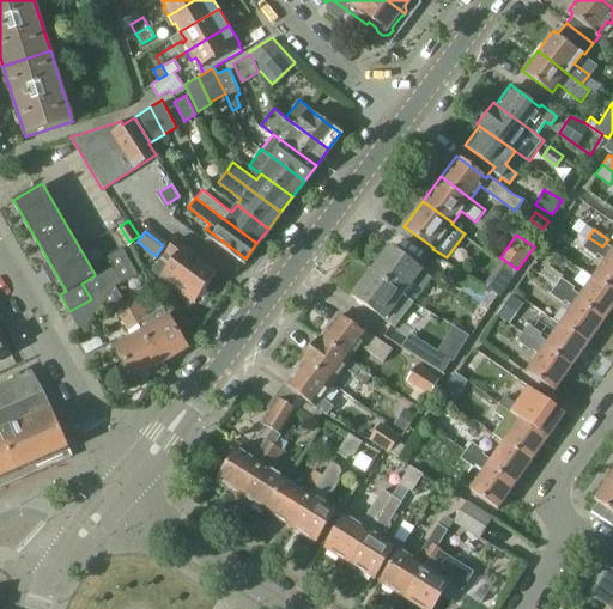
[(196,253),(176,237),(152,269),(170,282),(173,280),(195,298),(216,270),(194,254),(196,253)]
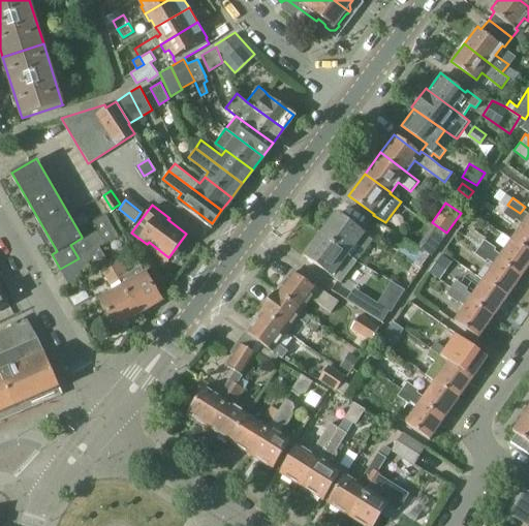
[(502,212),(515,220),(520,213),(507,205),(502,212)]
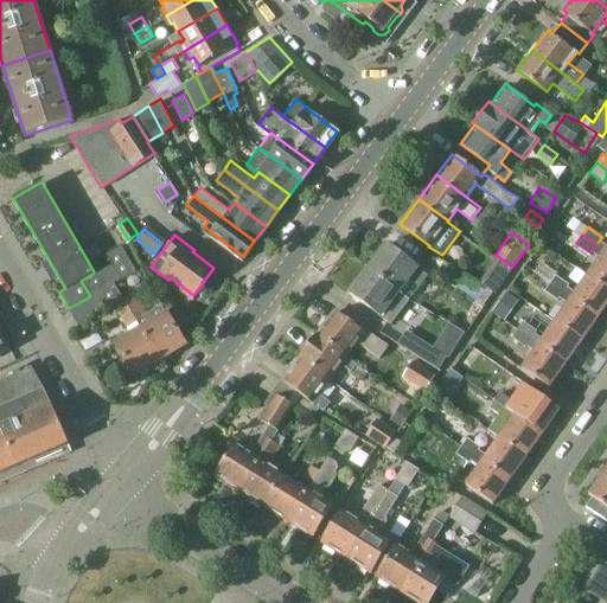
[(368,267),(402,293),(413,280),(419,286),(428,274),(417,265),(385,242),(368,267)]
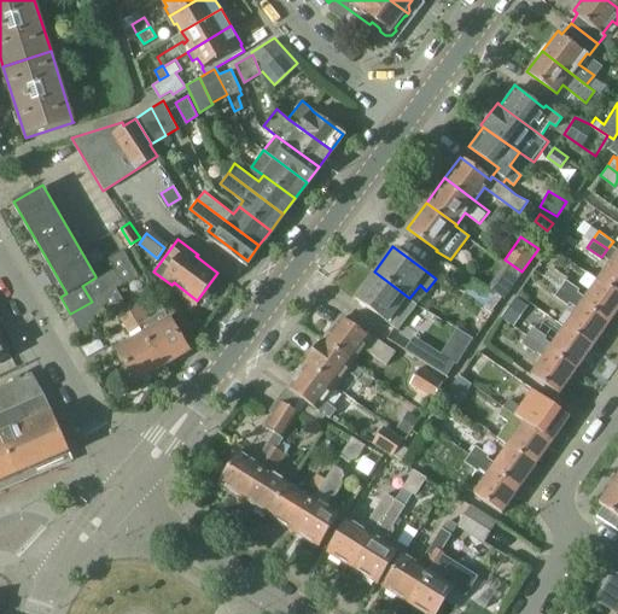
[(92,302),(116,287),(139,274),(124,249),(106,258),(110,267),(95,276),(95,278),(82,286),(92,302)]
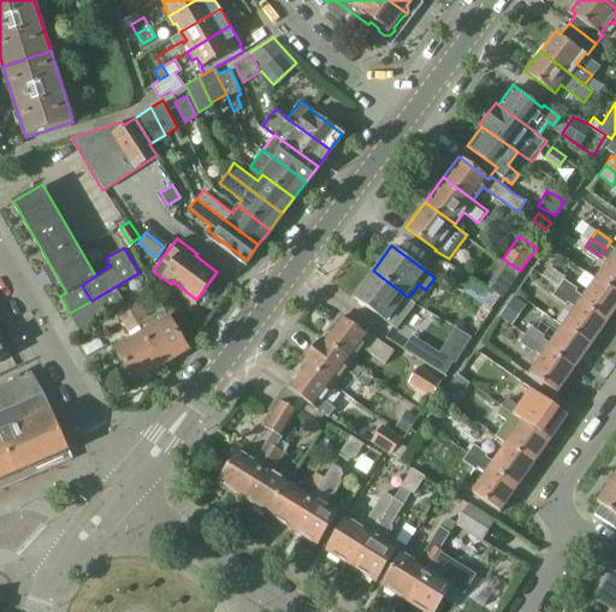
[(615,289),(615,253),(598,277),(615,289)]
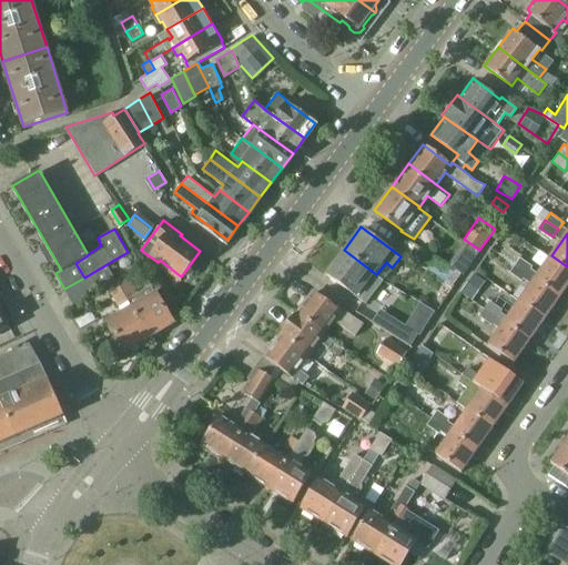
[(464,239),(447,263),(447,264),(460,273),(462,273),(463,274),(479,250),(464,239)]
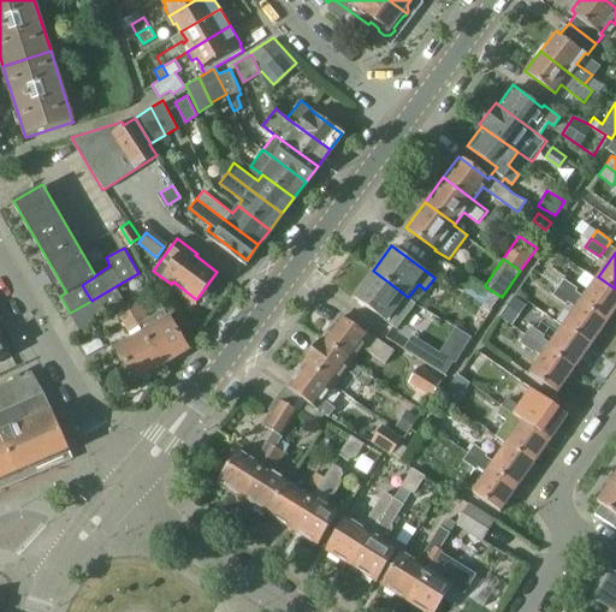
[(490,309),(499,296),(485,286),(485,285),(472,277),(456,267),(448,279),(463,289),(490,309)]
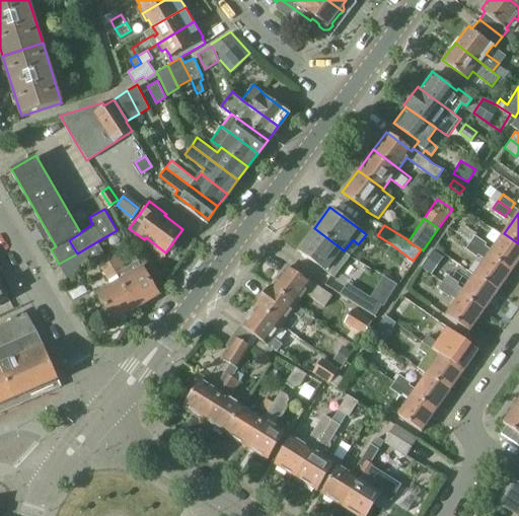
[(350,255),(344,251),(344,250),(314,228),(298,250),(334,277),(350,255)]
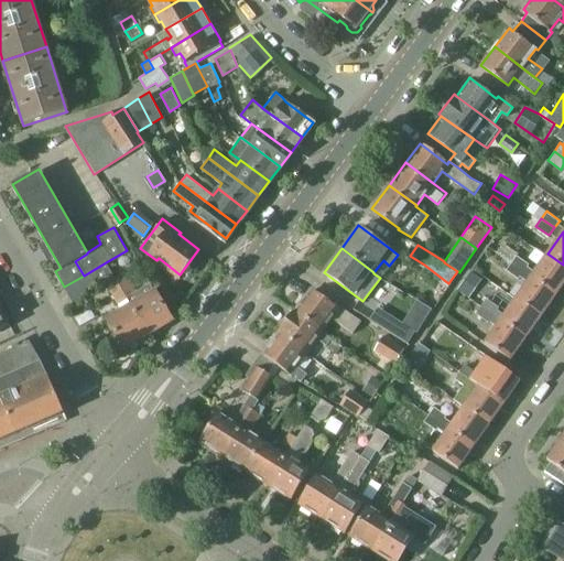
[(556,293),(563,281),(563,265),(548,254),(535,271),(527,266),(529,263),(516,255),(511,261),(523,270),(524,270),(532,276),(556,293)]
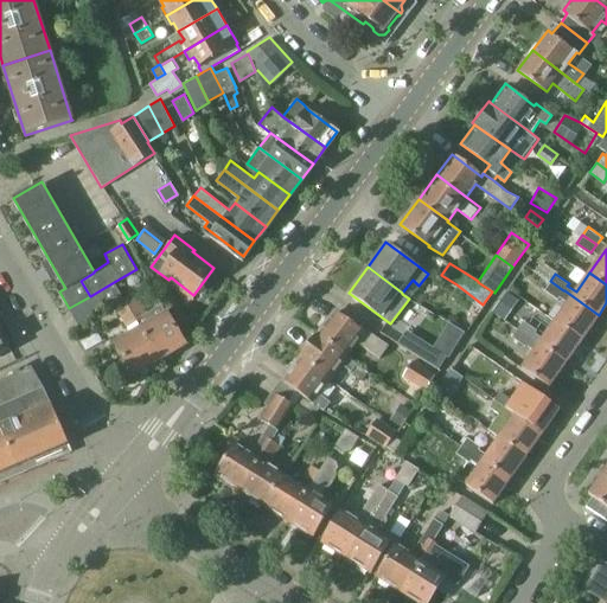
[(550,281),(544,289),(557,299),(560,296),(564,290),(563,290),(550,281)]
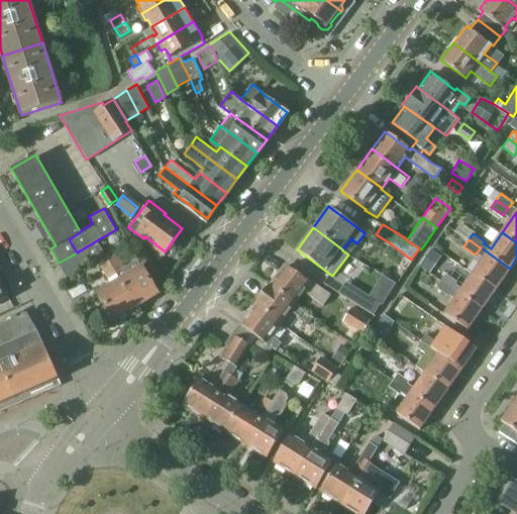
[(77,252),(59,263),(67,276),(104,252),(97,240),(77,252)]
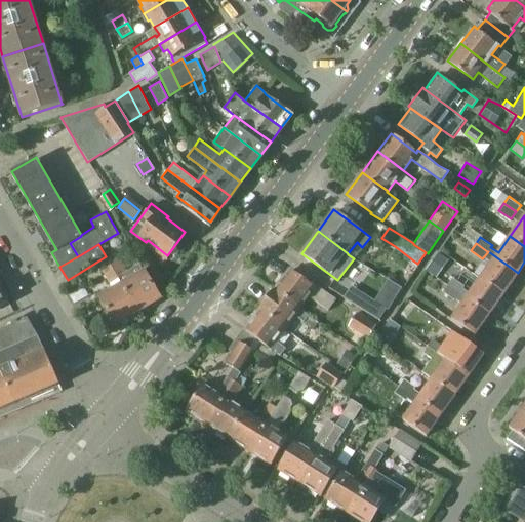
[(437,251),(427,267),(437,274),(448,258),(437,251)]
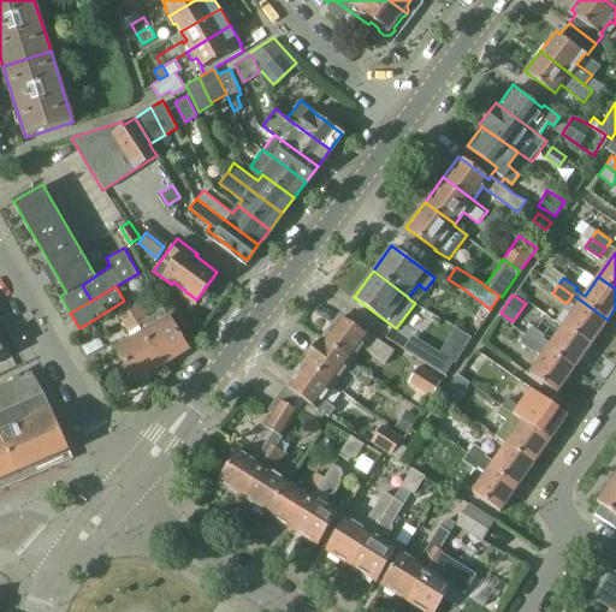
[(608,320),(581,301),(564,325),(591,344),(608,320)]
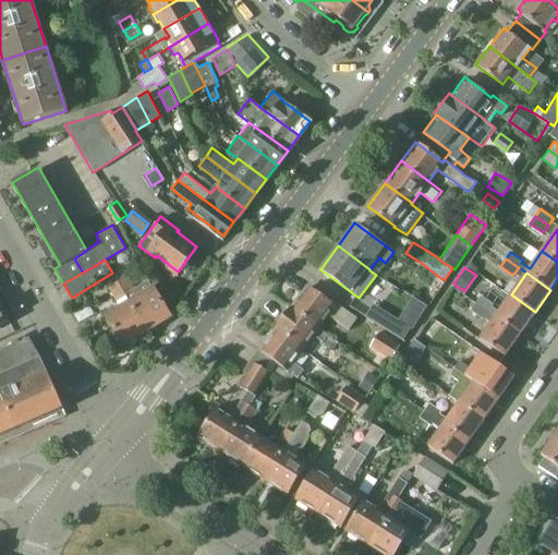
[(128,275),(118,281),(125,293),(146,329),(170,315),(154,287),(153,288),(148,279),(134,287),(128,275)]
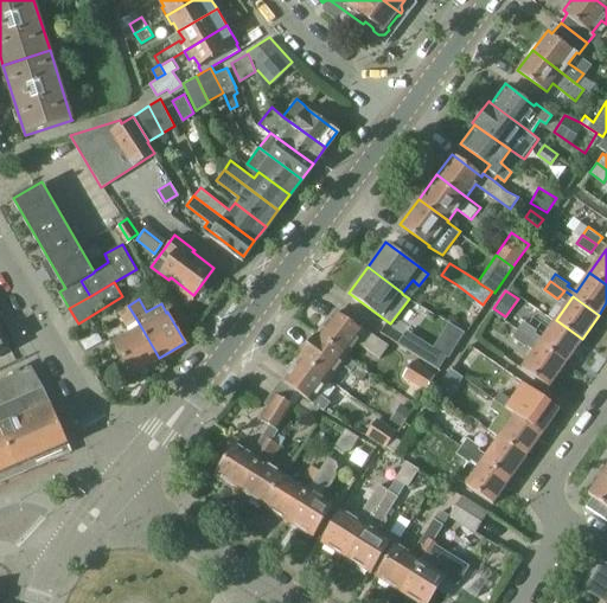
[(159,358),(136,319),(128,306),(119,312),(131,333),(116,342),(134,372),(159,358)]
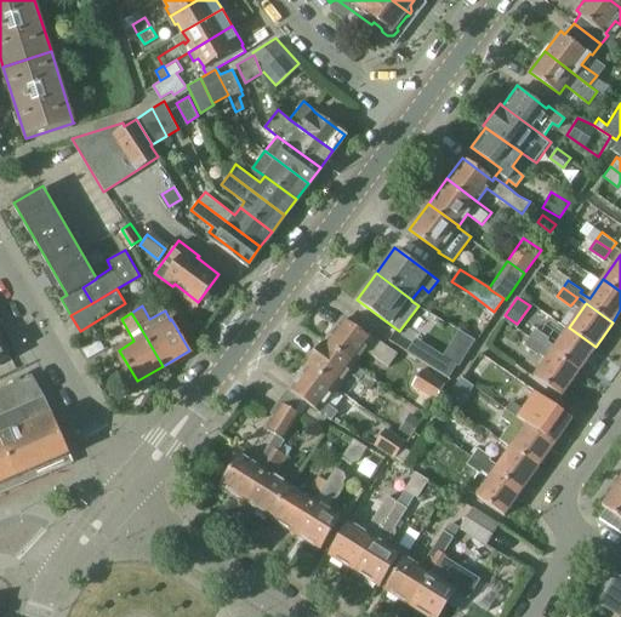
[(342,318),(324,342),(353,364),(364,349),(388,366),(398,352),(374,335),(371,340),(342,318)]
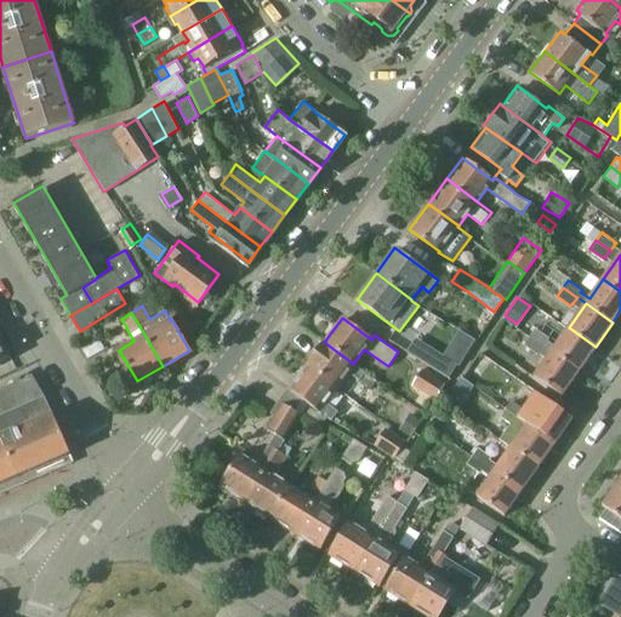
[(522,329),(530,335),(543,346),(552,352),(579,370),(596,347),(569,327),(556,346),(547,340),(550,337),(527,321),(522,329)]
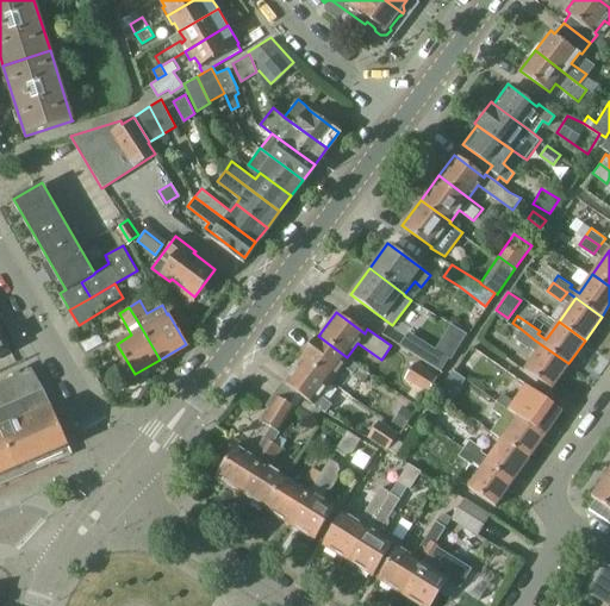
[(0,353),(11,347),(0,328),(0,353)]
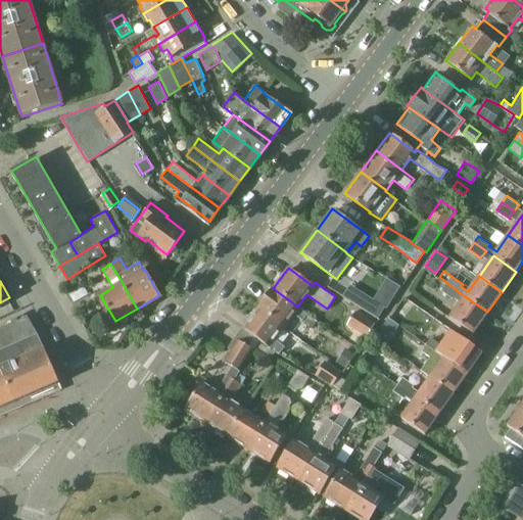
[(446,282),(441,289),(453,297),(454,296),(461,301),(450,317),(473,332),(487,312),(465,296),(458,291),(446,282)]
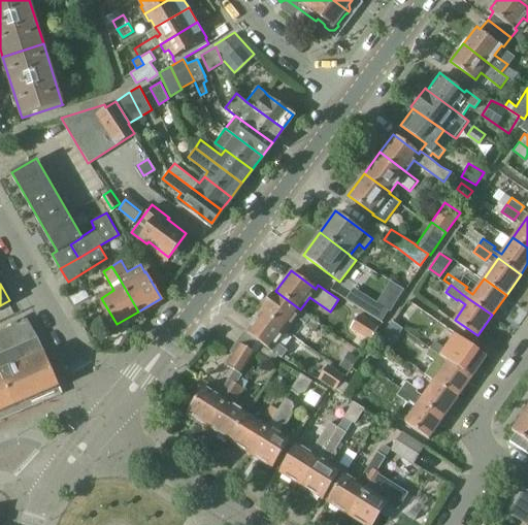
[(310,316),(300,309),(275,291),(260,310),(286,329),(295,316),(305,323),(310,316)]
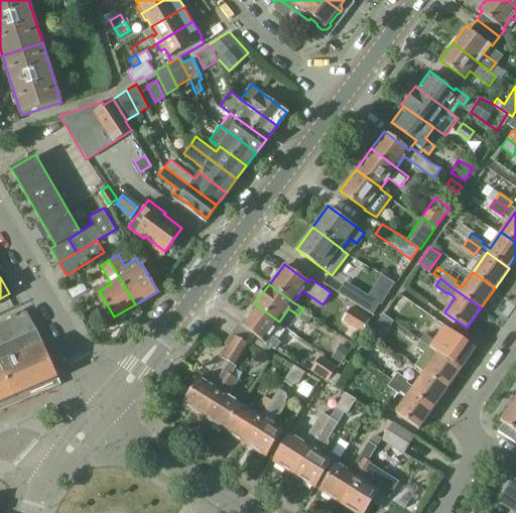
[(357,288),(350,299),(373,313),(380,302),(357,288)]
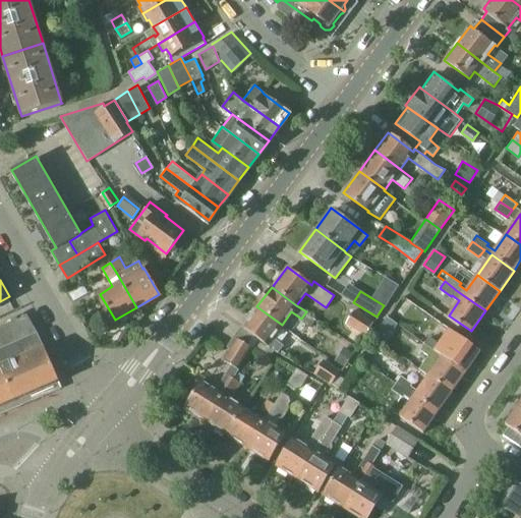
[(267,345),(274,350),(279,351),(284,344),(273,336),(282,325),(256,306),(242,327),(267,345)]
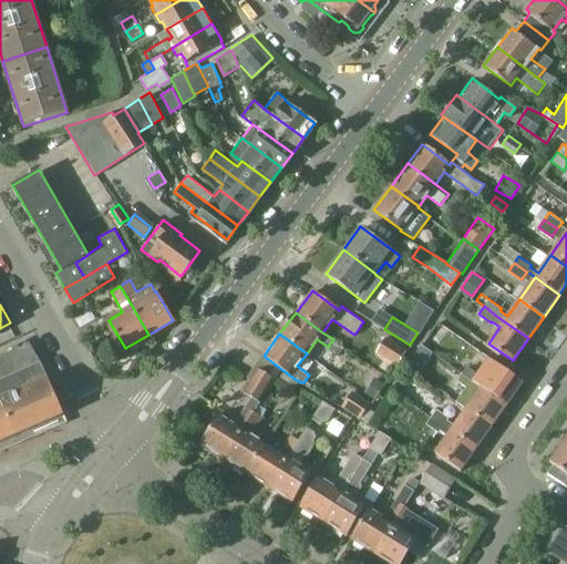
[(437,340),(429,334),(422,344),(431,349),(437,340)]
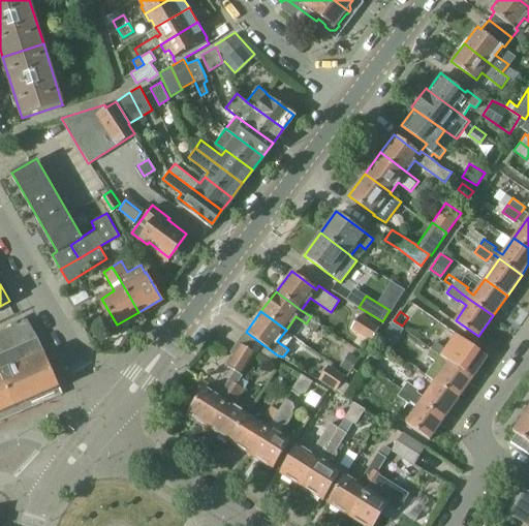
[(371,339),(379,327),(375,323),(376,321),(363,313),(362,315),(360,313),(350,328),(371,339)]
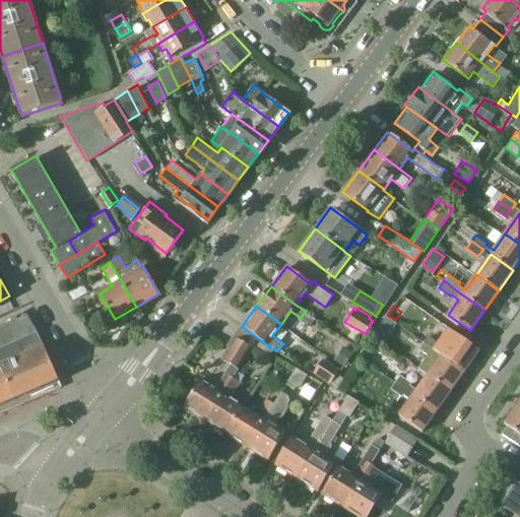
[(306,311),(301,318),(310,325),(315,318),(306,311)]
